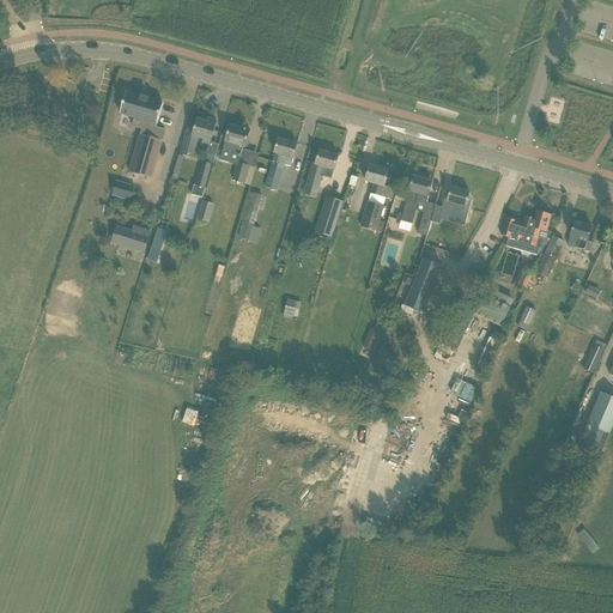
[(126,92),(120,114),(134,117),(132,126),(141,128),(143,129),(141,134),(140,134),(129,171),(135,174),(151,178),(162,143),(163,138),(165,131),(157,128),(156,128),(156,127),(156,126),(157,125),(163,103),(126,92)]
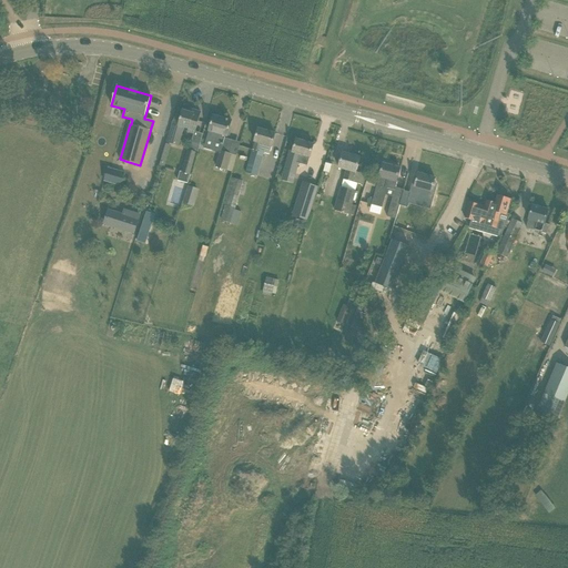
[(169,143),(179,145),(183,128),(189,129),(188,132),(194,133),(201,112),(192,110),(191,113),(178,109),(171,131),(169,143)]
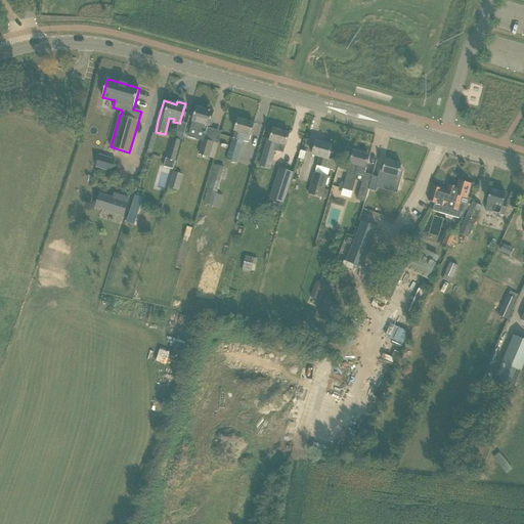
[(190,129),(206,133),(209,126),(210,126),(214,112),(197,106),(190,129)]
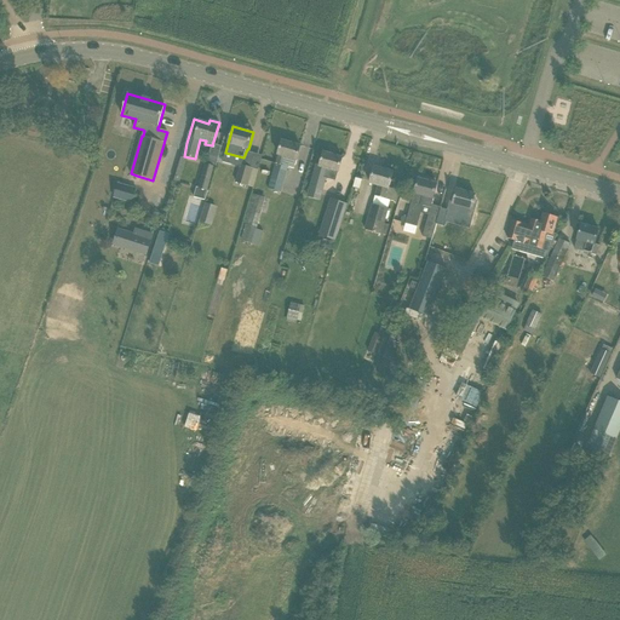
[(268,189),(281,193),(288,167),(285,166),(287,156),(297,159),(300,145),(281,141),(268,189)]
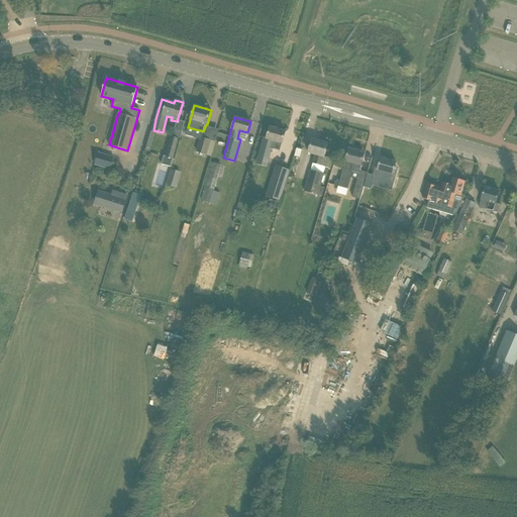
[(267,136),(261,158),(269,160),(272,148),(280,150),(283,141),(285,131),(270,127),(267,136)]
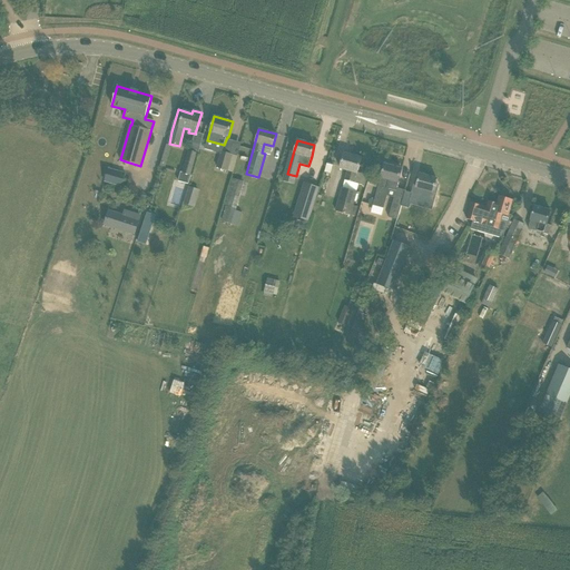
[(178,180),(189,184),(198,154),(189,150),(183,174),(180,173),(178,180)]
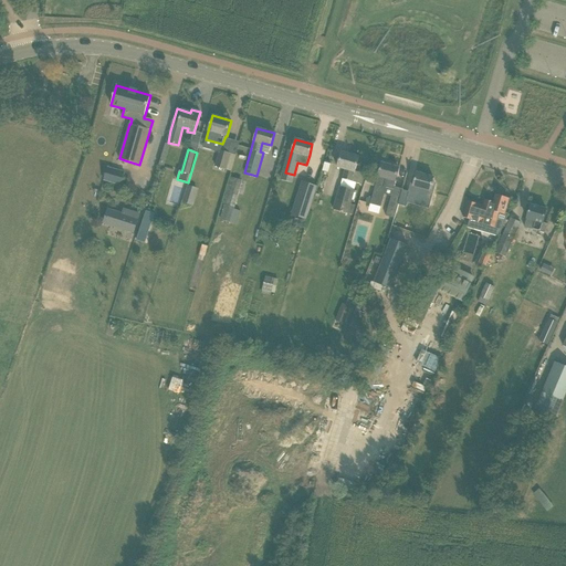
[(216,167),(226,169),(230,154),(220,152),(216,167)]
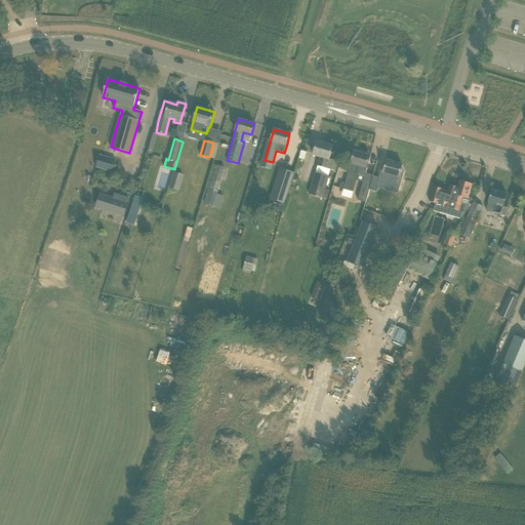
[(317,165),(336,171),(338,162),(329,159),(332,146),(317,140),(313,155),(319,157),(317,165)]
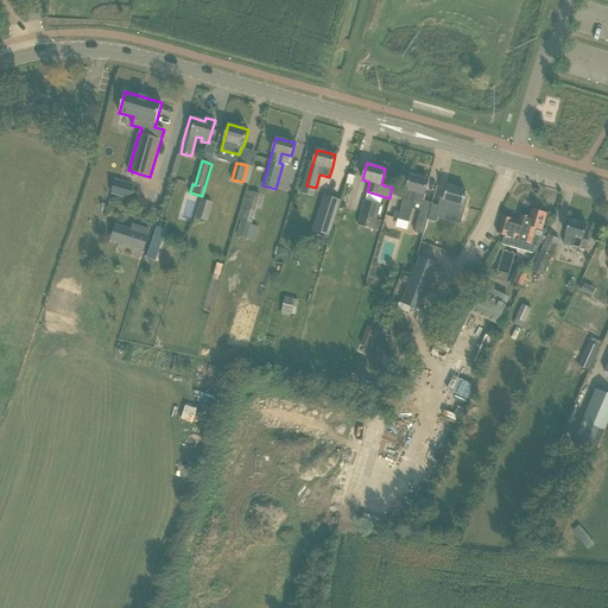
[(335,190),(342,191),(346,177),(340,176),(335,190)]
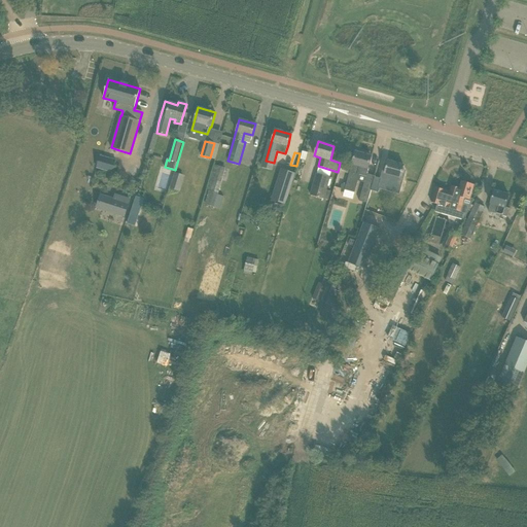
[(341,188),(354,192),(359,175),(365,177),(369,169),(367,168),(371,156),(355,152),(345,185),(342,184),(341,188)]
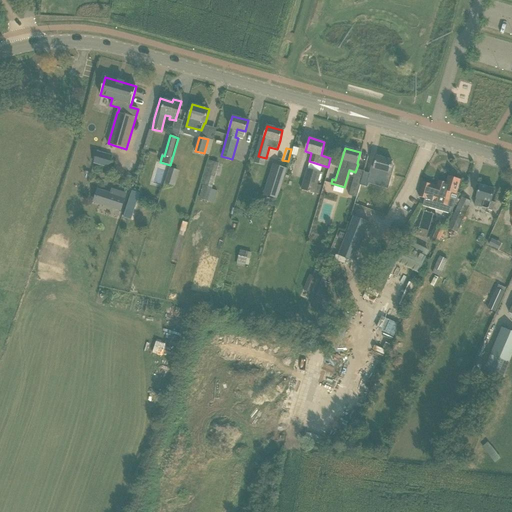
[(97,151),(93,163),(109,168),(113,156),(97,151)]
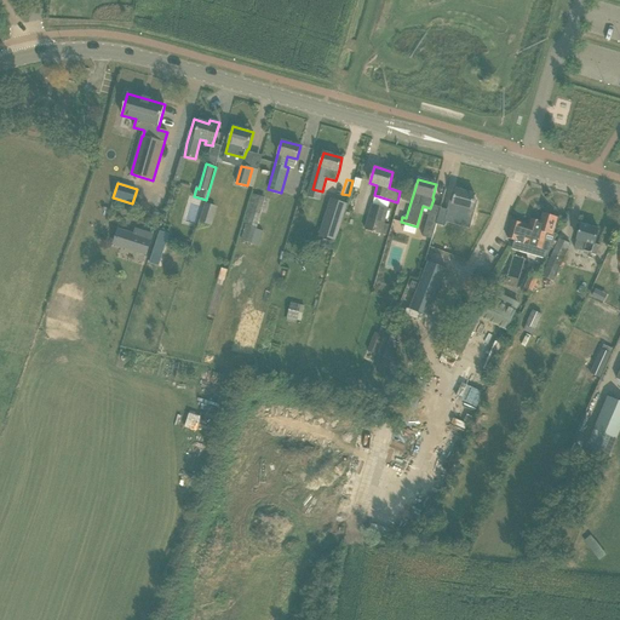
[(449,213),(469,218),(475,195),(457,190),(449,213)]
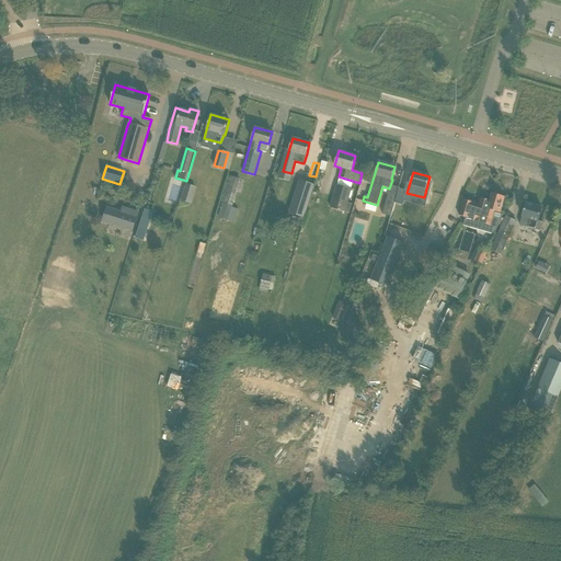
[(217,218),(228,221),(240,179),(229,175),(221,203),(217,218)]
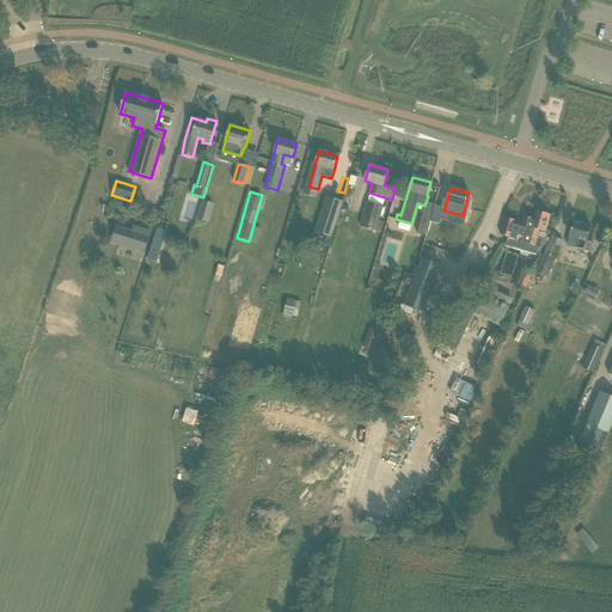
[(326,196),(314,233),(331,238),(343,202),(326,196)]
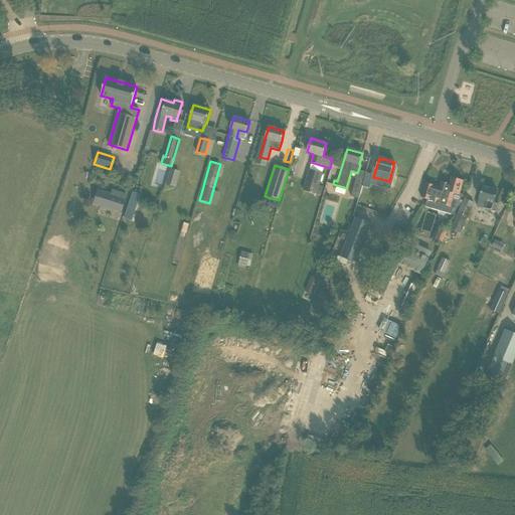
[(303,191),(320,196),(322,188),(319,188),(323,174),(309,170),(303,191)]
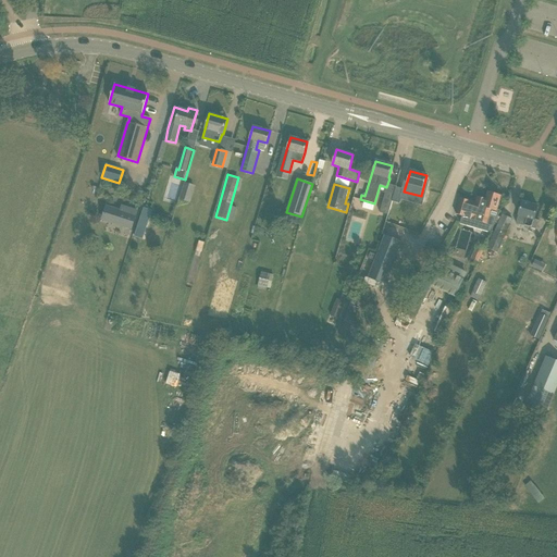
[(459,223),(491,233),(500,210),(496,209),(500,196),(487,192),(485,199),(478,197),(475,202),(460,198),(457,209),(456,214),(462,215),(459,223)]
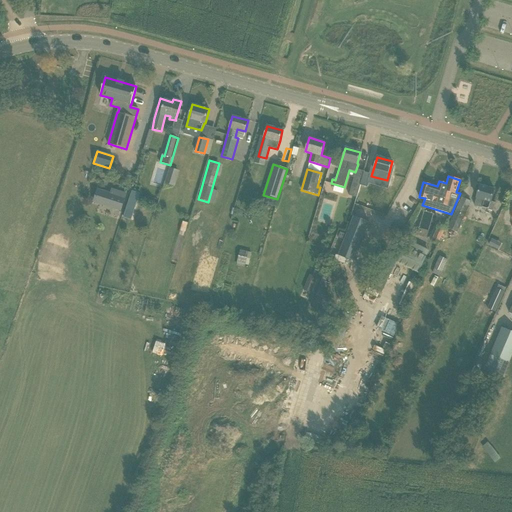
[(474,205),(493,210),(495,203),(491,202),(494,190),(480,185),(474,205)]
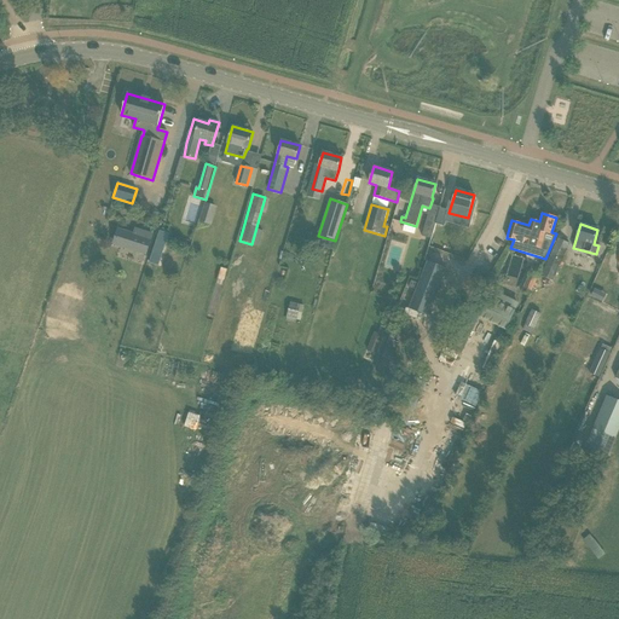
[(424,227),(422,237),(431,239),(432,236),(433,230),(424,227)]
